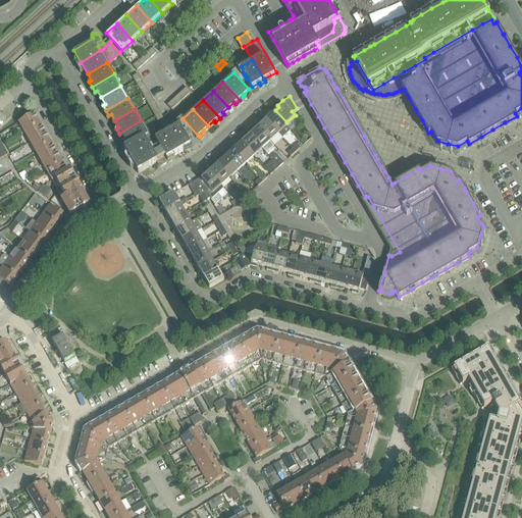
[(286,122),(275,110),(271,113),(270,111),(265,115),(278,130),(281,134),(282,134),(285,133),(289,130),(290,127),(290,126),(286,122)]
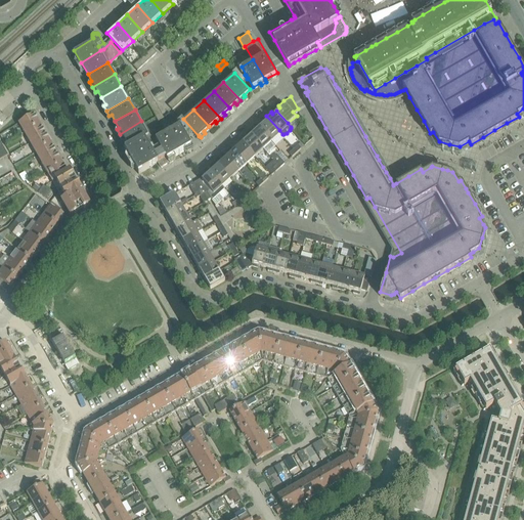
[(25,130),(41,122),(35,112),(19,121),(25,130)]
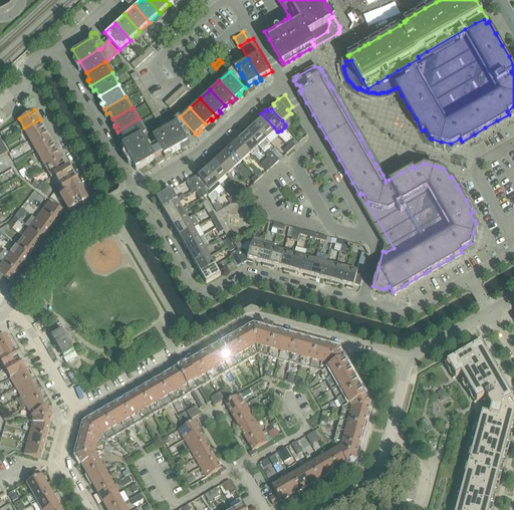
[(255,122),(266,136),(274,128),(261,113),(257,117),(258,119),(255,122)]
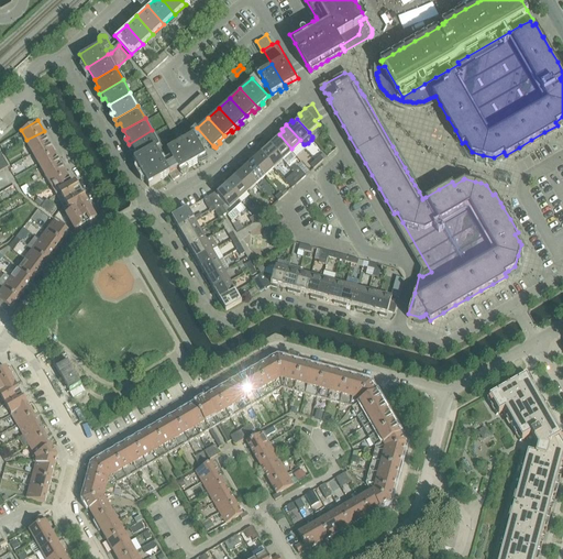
[(159,143),(159,142),(152,130),(129,144),(132,150),(134,149),(138,155),(159,143)]
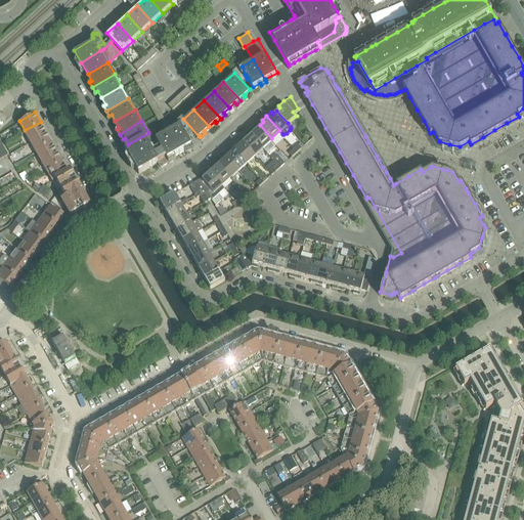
[(31,140),(46,131),(41,122),(25,130),(27,134),(31,140)]
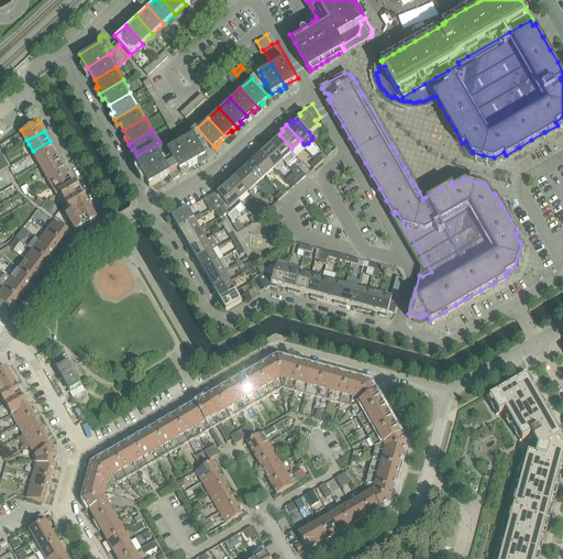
[(194,133),(180,141),(192,162),(200,157),(201,161),(207,156),(206,154),(194,133)]
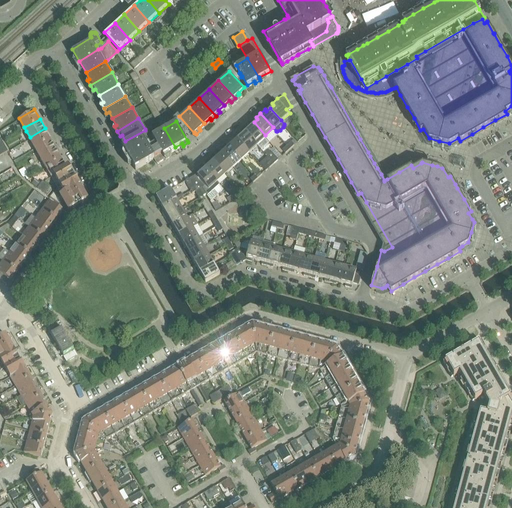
[(265,135),(254,122),(250,126),(249,124),(244,128),(257,142),(265,135)]
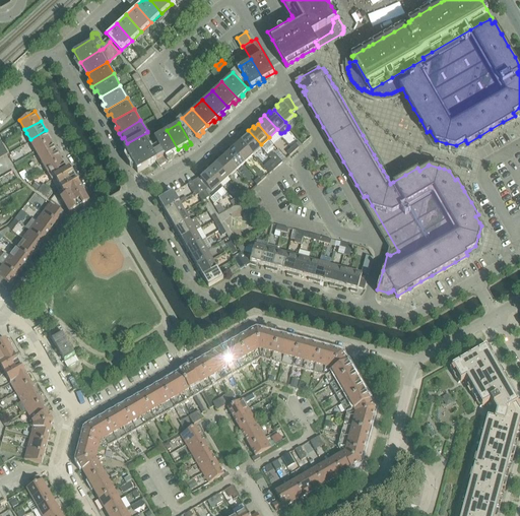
[(131,157),(157,141),(154,136),(155,136),(151,129),(147,131),(147,132),(127,143),(124,145),(131,157)]
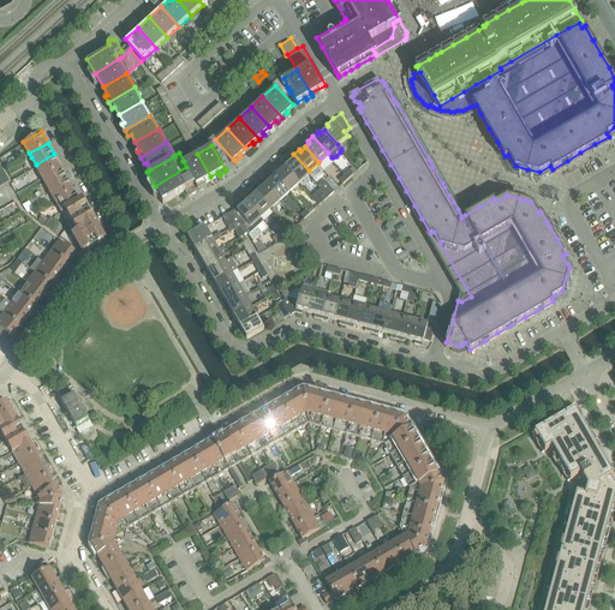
[(54,154),(36,165),(42,175),(60,165),(54,154)]
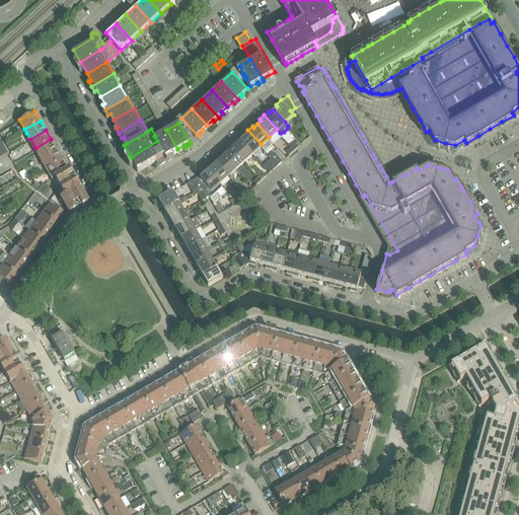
[(154,136),(157,141),(164,153),(163,153),(166,158),(172,155),(170,153),(177,149),(166,130),(155,136),(154,136)]
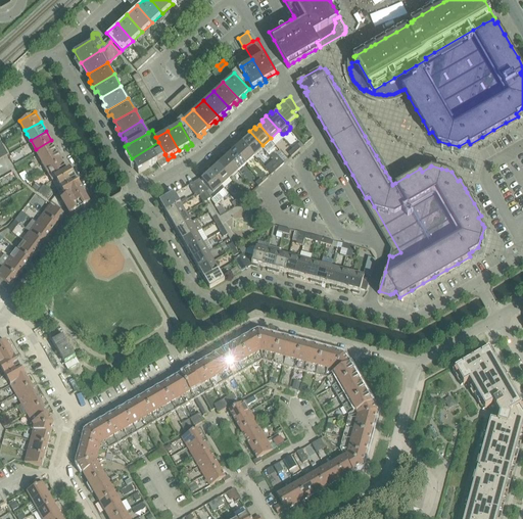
[(263,145),(249,131),(245,135),(246,137),(243,140),(254,152),(263,145)]
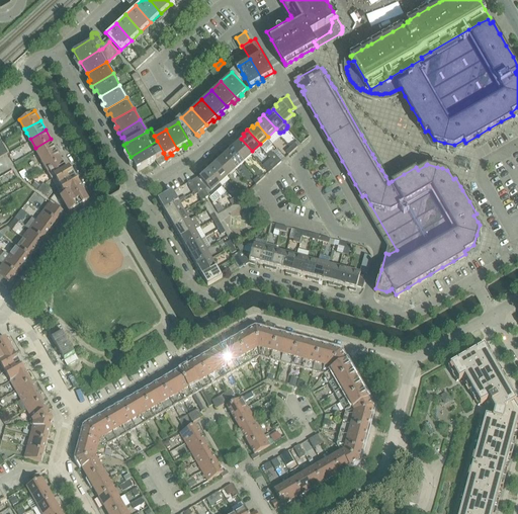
[(41,158),(57,149),(51,139),(35,148),(41,158)]
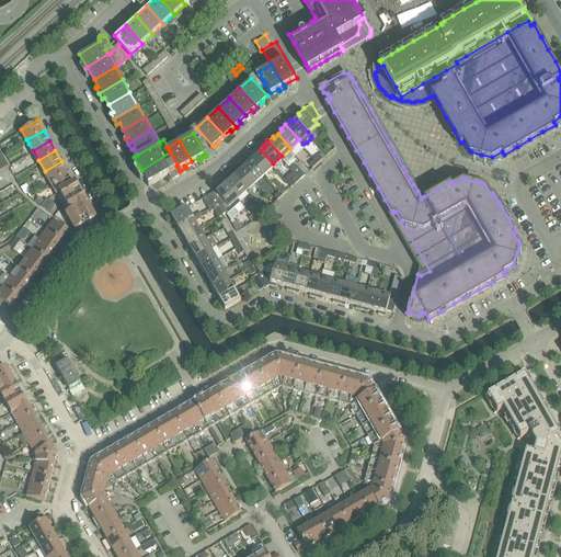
[(273,163),(261,150),(256,154),(254,152),(250,157),(264,172),(273,163)]
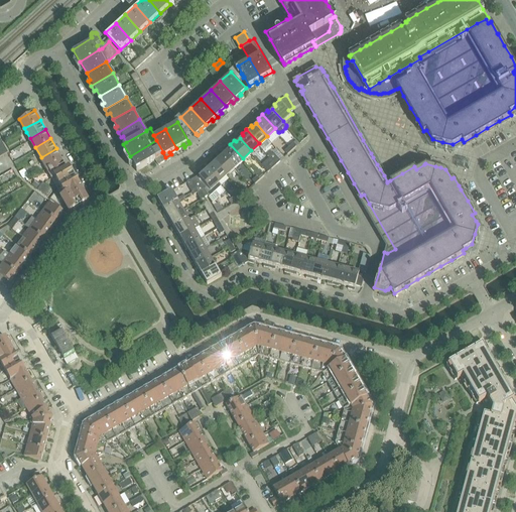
[(156,140),(130,156),(137,168),(156,156),(159,161),(165,157),(162,152),(163,152),(156,140)]
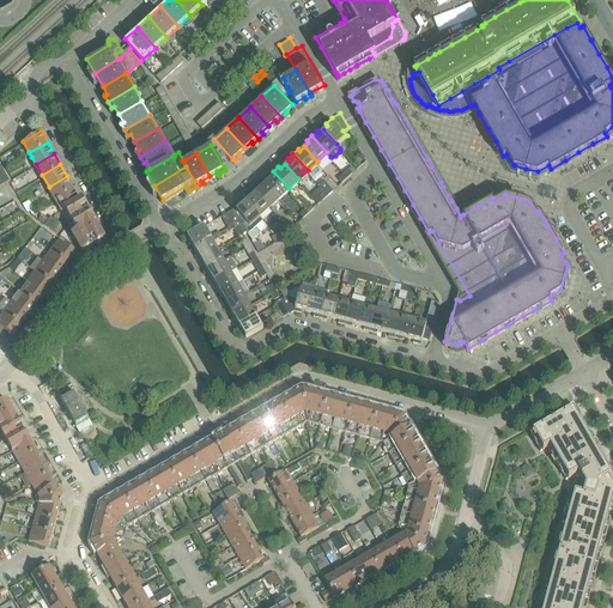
[(289,188),(273,171),(268,176),(269,177),(266,182),(279,196),(289,188)]
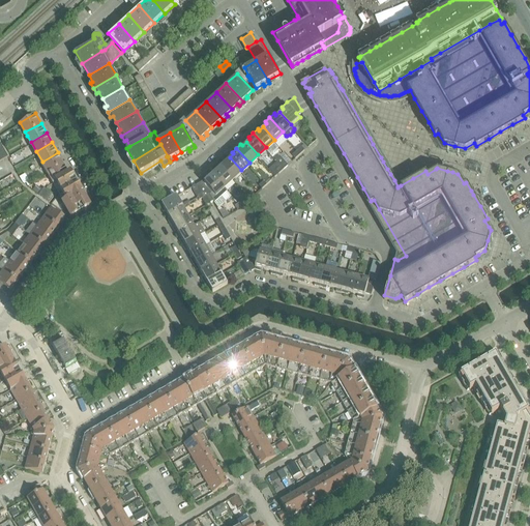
[(48,171),(63,162),(58,152),(42,162),(48,171)]
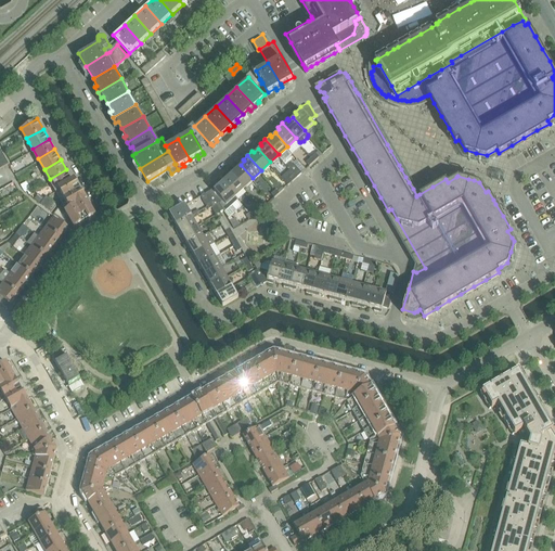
[(302,169),(298,166),(297,164),(293,159),(288,164),(294,170),(297,174),(302,169)]
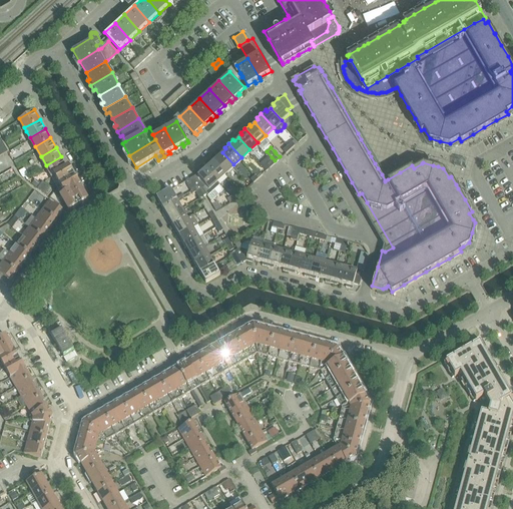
[(233,164),(222,152),(218,155),(216,153),(212,157),(225,171),(233,164)]
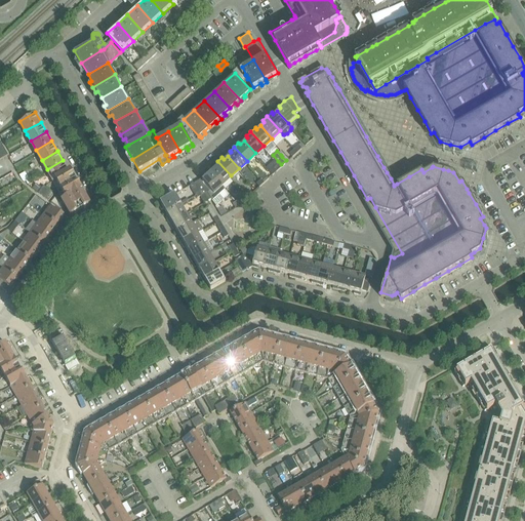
[(69,170),(68,169),(63,160),(47,169),(53,179),(55,177),(69,170)]
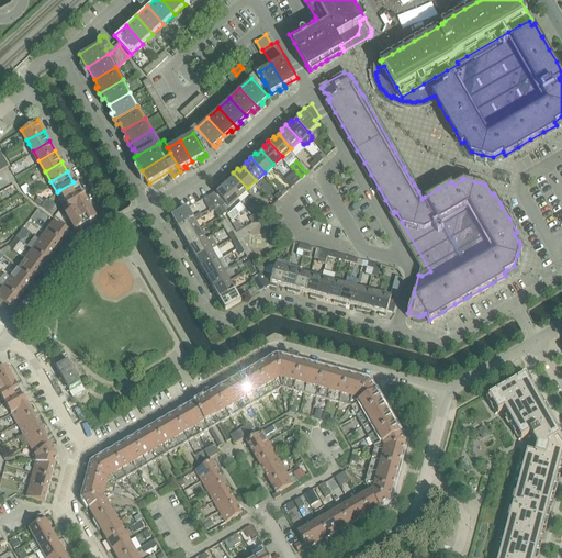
[(226,182),(238,197),(247,188),(233,173),(228,177),(229,179),(226,182)]
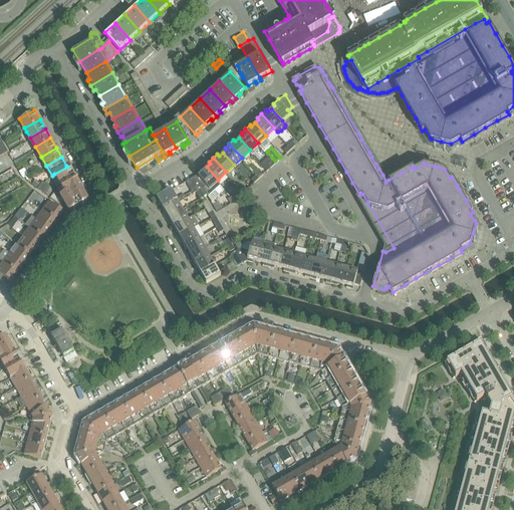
[(26,159),(20,162),(26,173),(32,169),(26,159)]
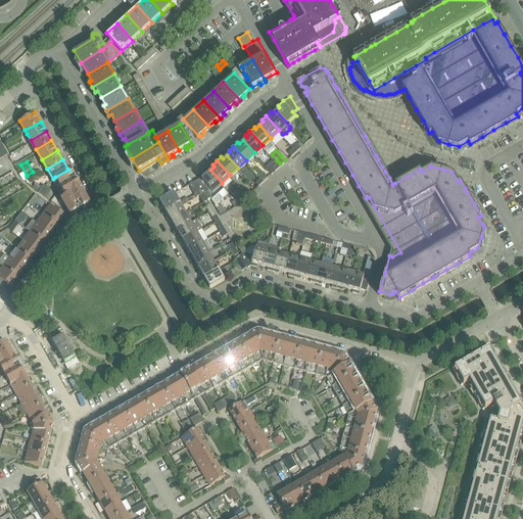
[(72,192),(82,187),(70,168),(67,169),(68,170),(55,177),(66,195),(72,192)]
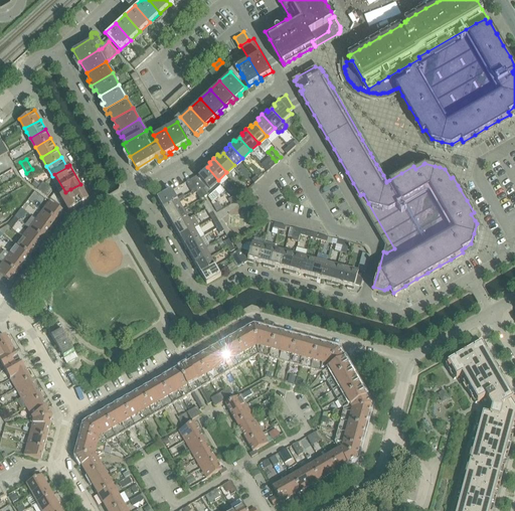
[(218,180),(207,167),(203,170),(202,169),(197,173),(196,173),(191,176),(198,188),(203,185),(206,190),(207,192),(208,194),(212,198),(223,188),(224,186),(221,182),(218,180)]
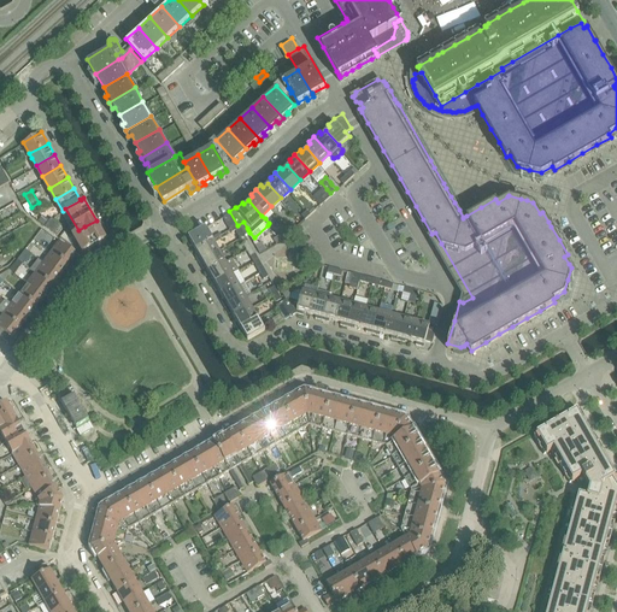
[(231,229),(235,227),(238,225),(229,211),(223,215),(231,229)]
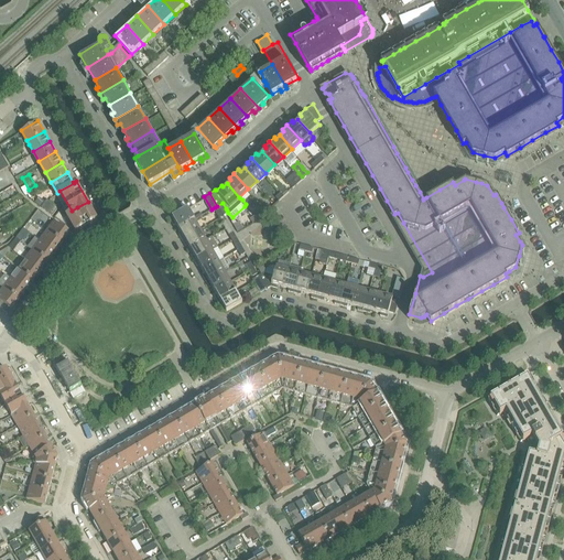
[(39,194),(35,198),(41,203),(44,198),(39,194)]
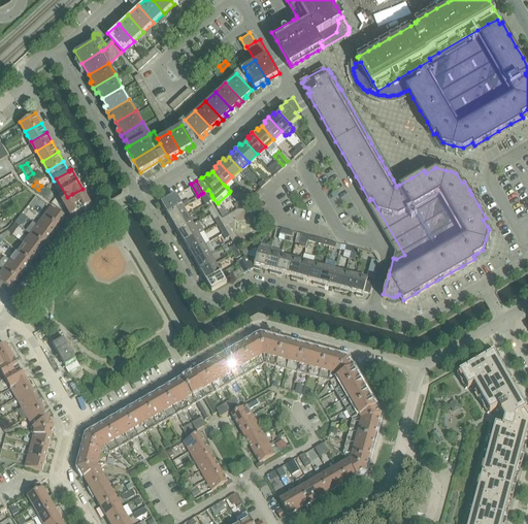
[(83,189),(72,194),(67,197),(62,200),(64,203),(69,211),(71,216),(92,204),(83,189)]
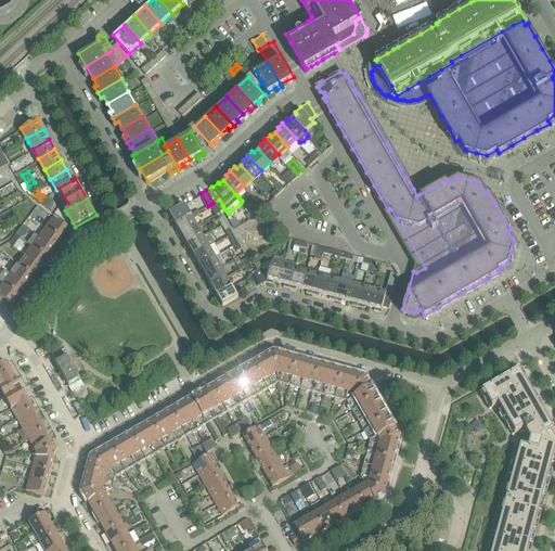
[(216,212),(223,207),(219,200),(214,203),(211,204),(216,212)]
